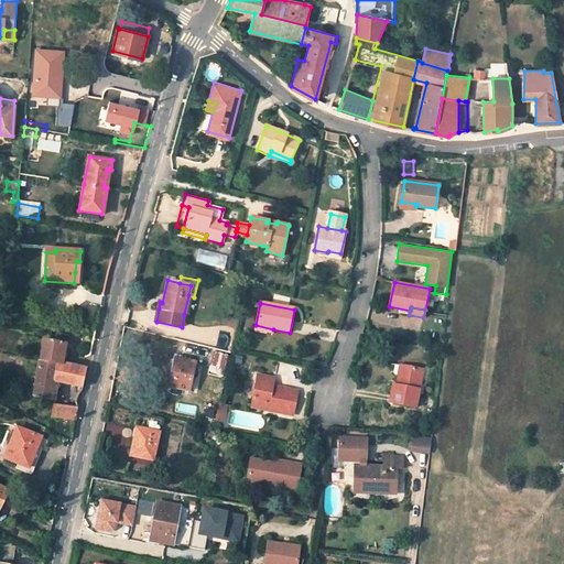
[(87,369),(63,362),(66,343),(45,338),(34,397),(52,400),(54,380),(58,381),(78,386),(83,387),(87,369)]
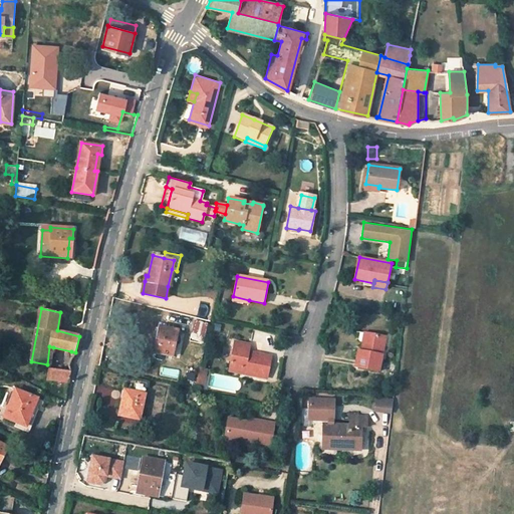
[(207,323),(195,321),(193,330),(205,332),(207,323)]
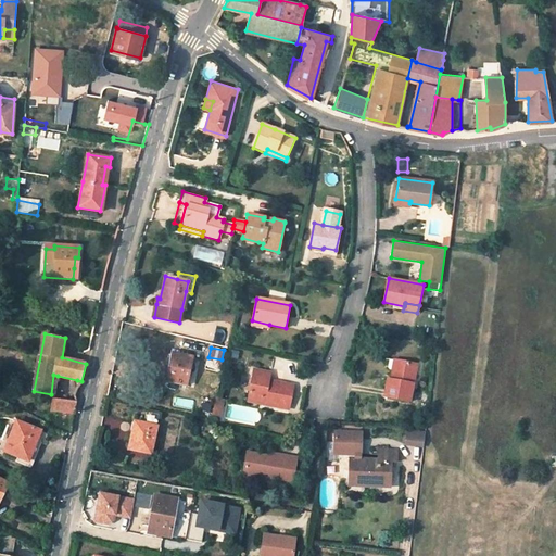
[(192,357),(173,353),(166,382),(187,386),(192,357)]
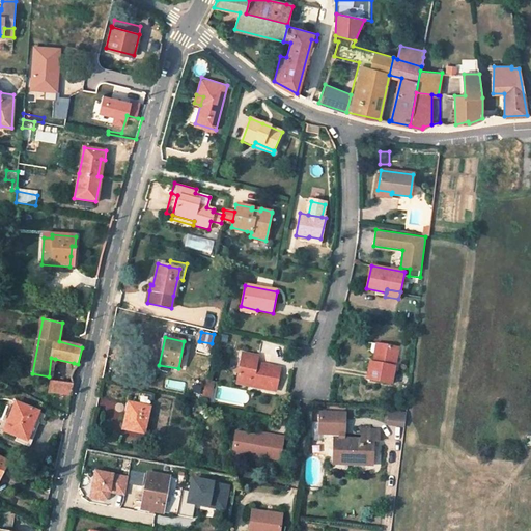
[(390,384),(397,347),(379,343),(375,363),(372,362),(370,362),(366,379),(390,384)]
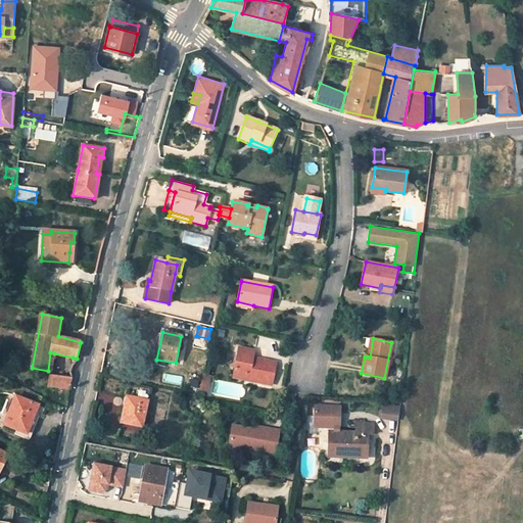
[(254,350),(239,347),(237,354),(238,354),(236,365),(236,364),(233,377),(244,379),(246,373),(256,375),(255,381),(272,384),(276,363),(253,358),(254,350)]
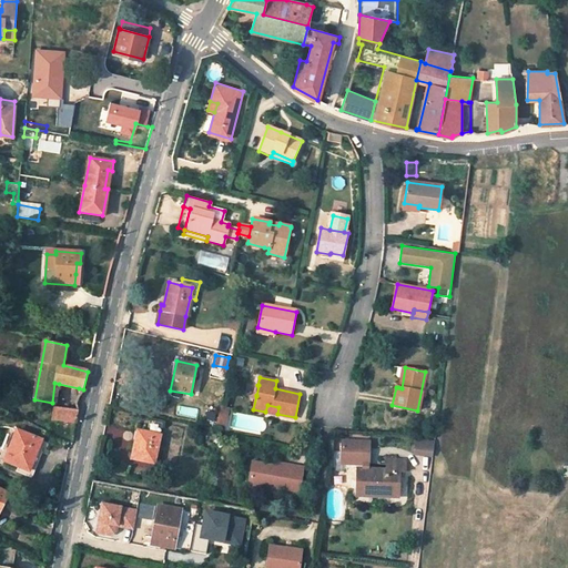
[(265,412),(277,414),(279,407),(267,405),(265,412)]
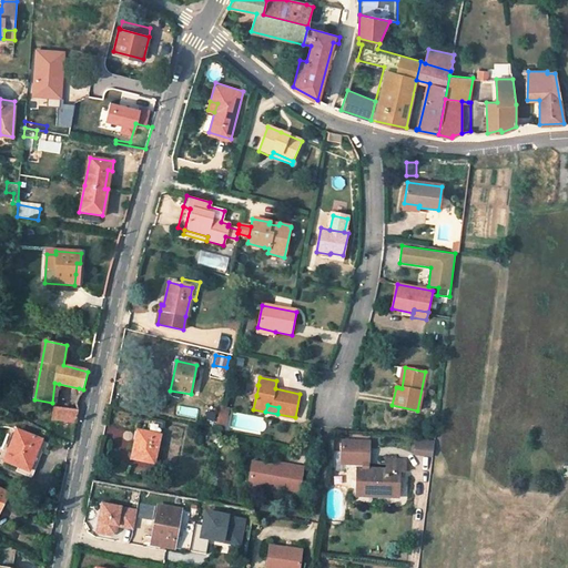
[(79,409),(56,406),(53,419),(75,424),(79,409)]
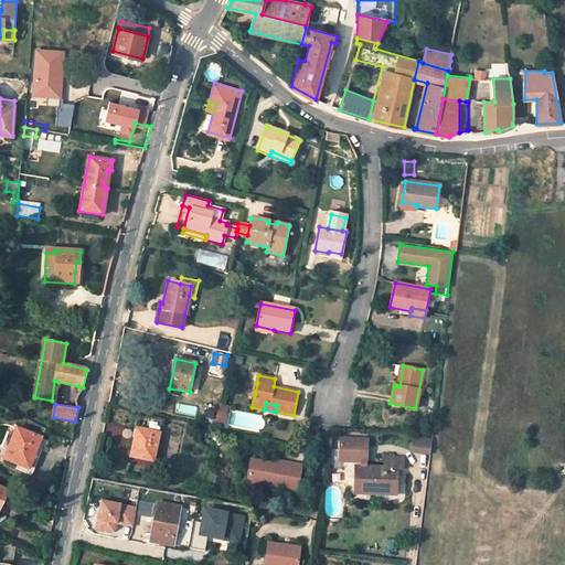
[(224,424),(227,407),(220,406),(215,422),(224,424)]
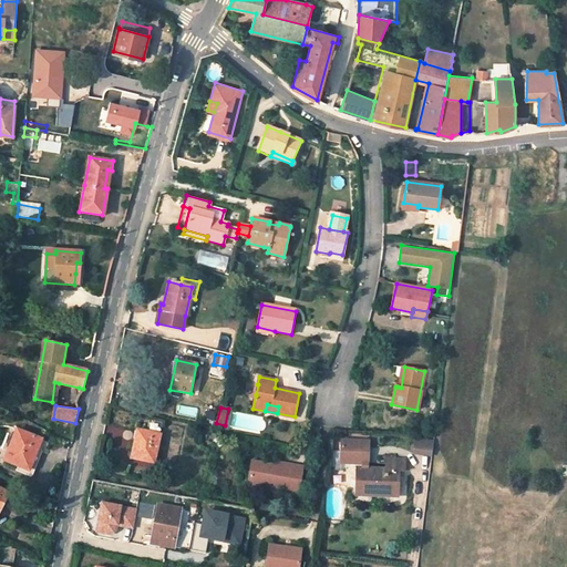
[(163,422),(150,420),(147,432),(138,430),(137,440),(135,440),(132,459),(154,463),(163,422)]
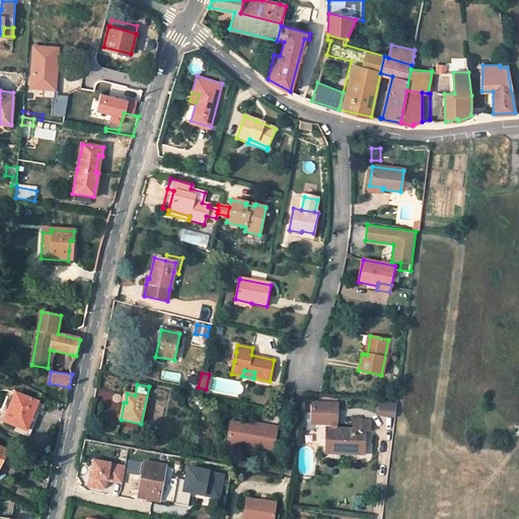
[(16,393),(4,422),(17,427),(26,430),(33,415),(38,402),(16,393)]
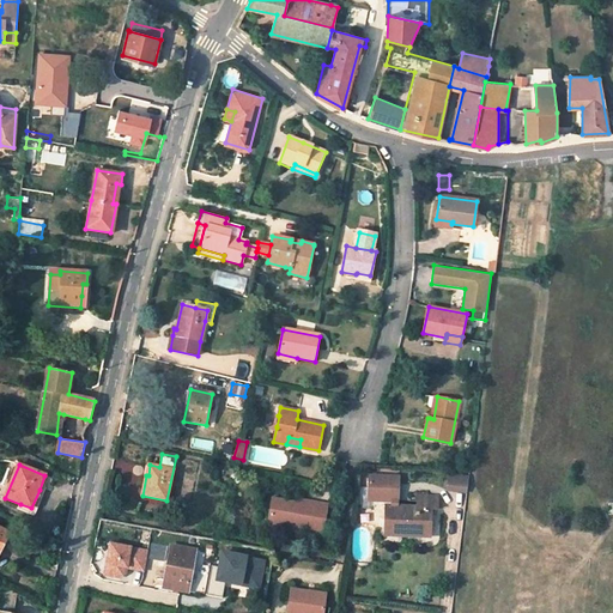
[(465,491),(467,477),(449,474),(447,489),(465,491)]
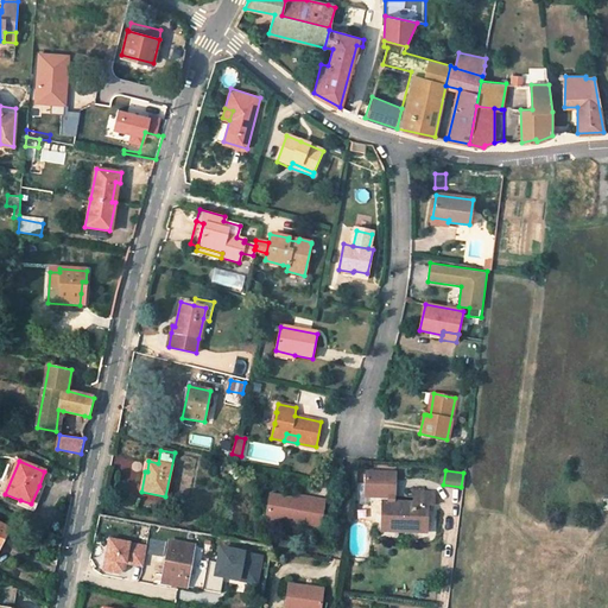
[(426,533),(428,505),(432,506),(434,494),(415,493),(413,505),(394,504),(396,475),(367,474),(366,486),(372,486),(372,498),(388,498),(388,504),(382,502),(382,527),(412,529),(412,532),(426,533)]
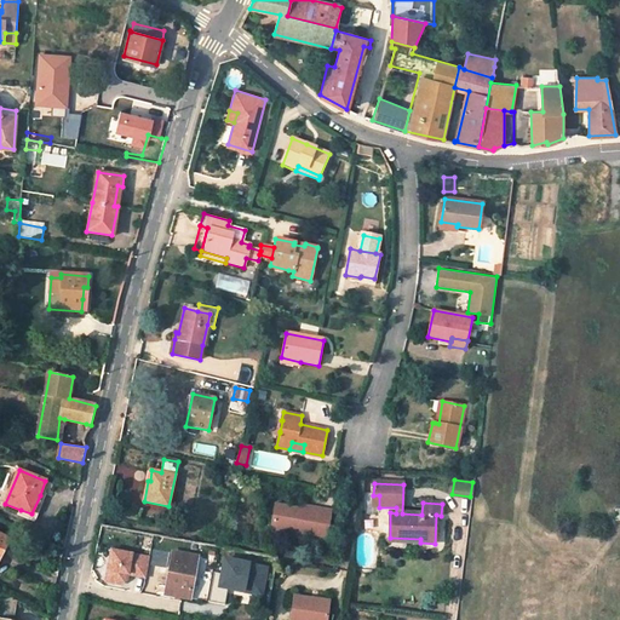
[(21,510),(18,515),(35,522),(45,498),(40,495),(32,514),(21,510)]
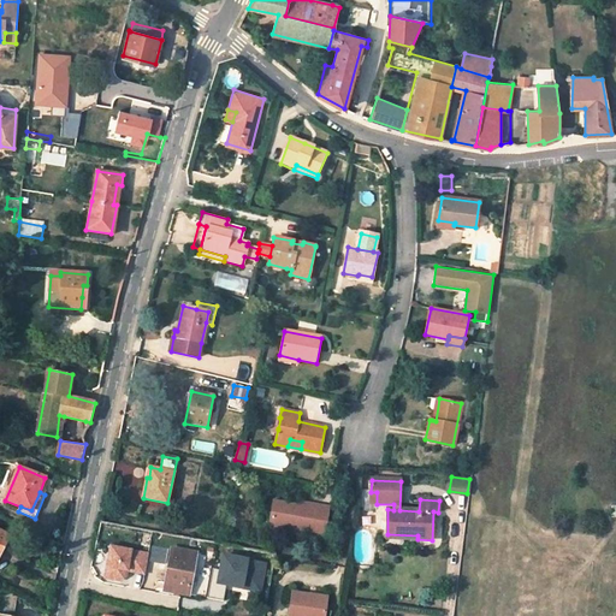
[(301,507),(276,502),(273,513),(272,513),(270,527),(283,529),(284,527),(284,522),(297,523),(297,529),(317,532),(317,529),(325,531),(329,508),(302,503),(301,507)]
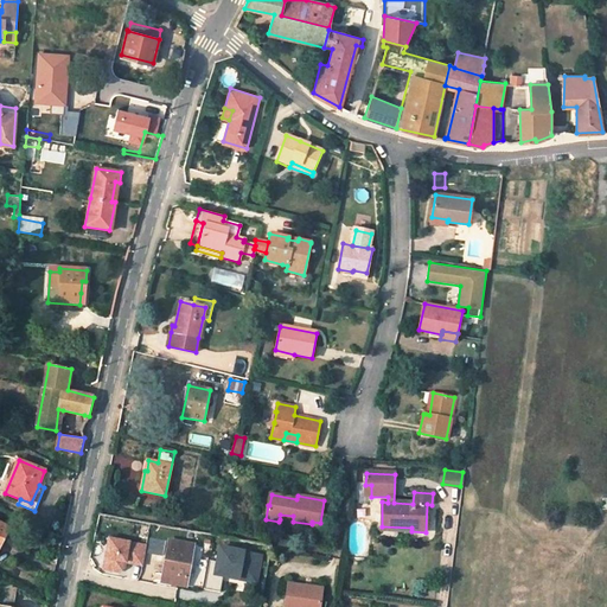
[(0,548),(10,529),(0,524),(0,548)]
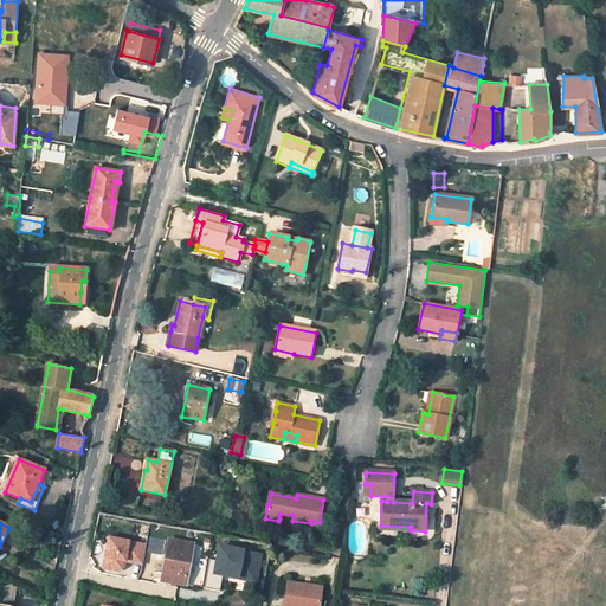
[(176,527),(175,537),(192,540),(193,530),(176,527)]
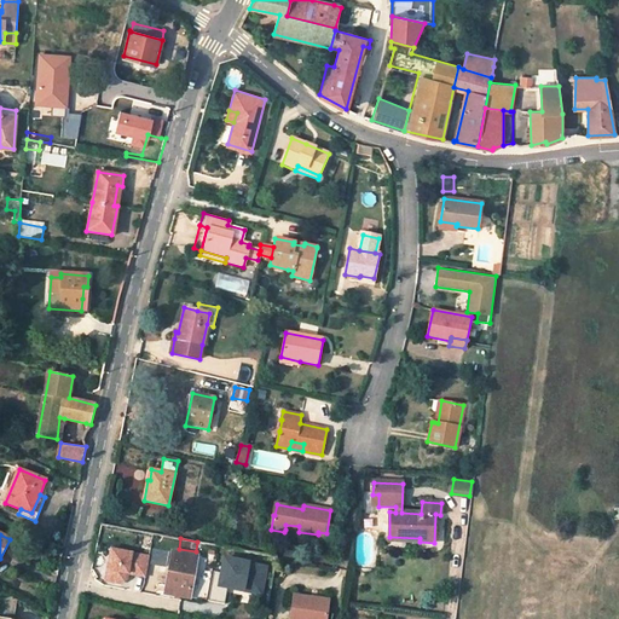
[(150,555),(111,548),(105,579),(122,583),(127,579),(128,573),(146,576),(150,555)]
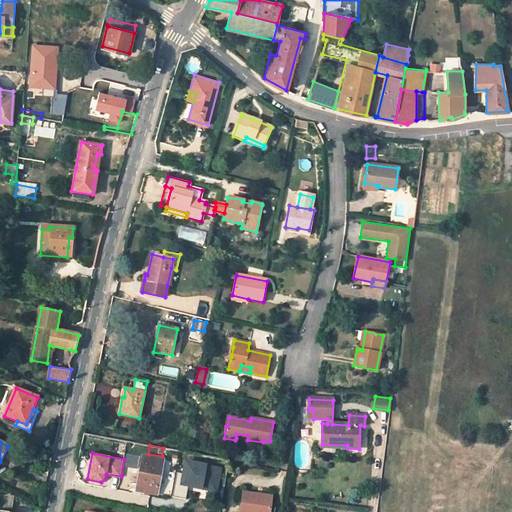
[(126,456),(125,466),(139,467),(140,456),(126,456)]
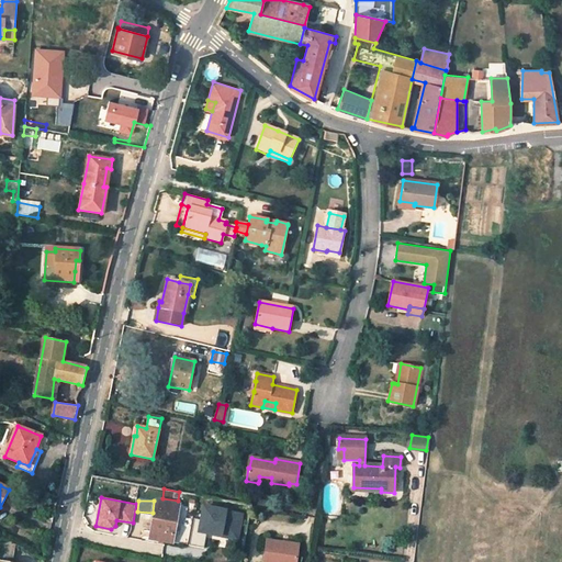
[(171,542),(178,505),(157,502),(150,531),(149,538),(156,539),(171,542)]
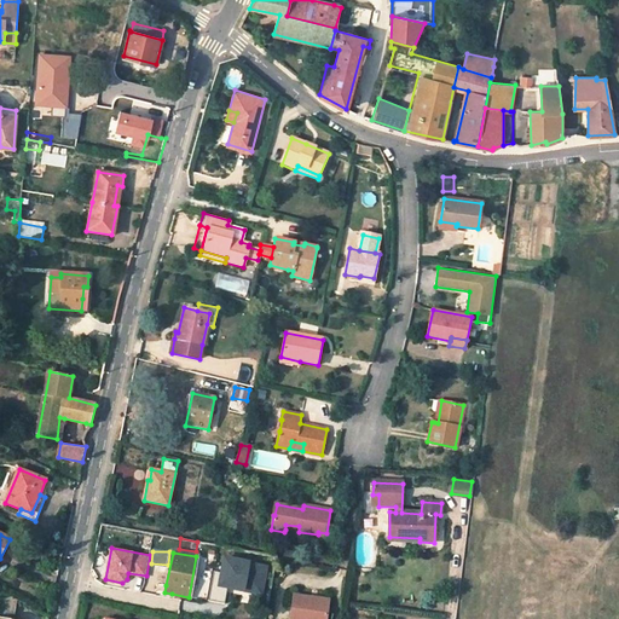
[(221,572),(213,571),(208,601),(225,603),(227,586),(261,593),(266,565),(225,557),(221,572)]
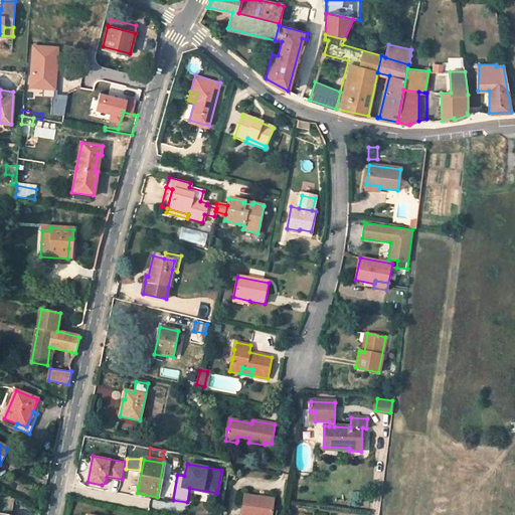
[(1,492),(0,497),(0,508),(19,513),(21,503),(1,492)]
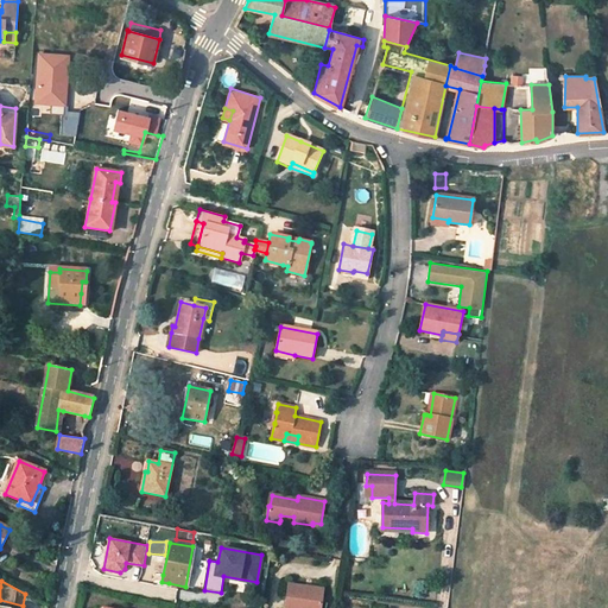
[(321,607),(323,589),(290,586),(285,607),(321,607)]
